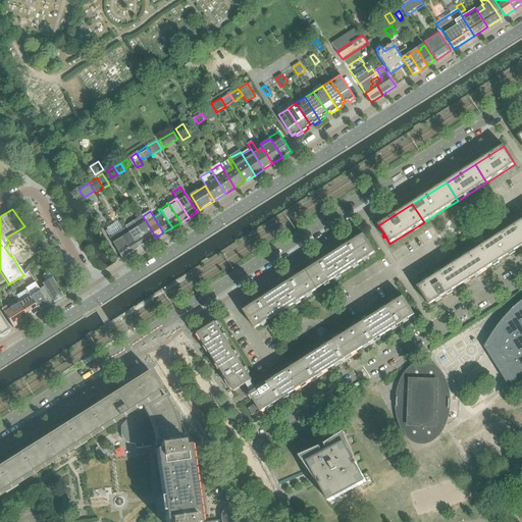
[(156,238),(143,216),(135,222),(148,243),(156,238)]
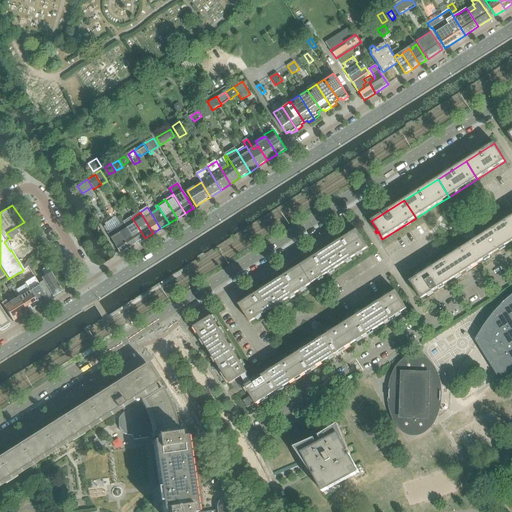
[(136,243),(124,222),(120,216),(117,218),(121,225),(117,228),(129,248),(136,243)]
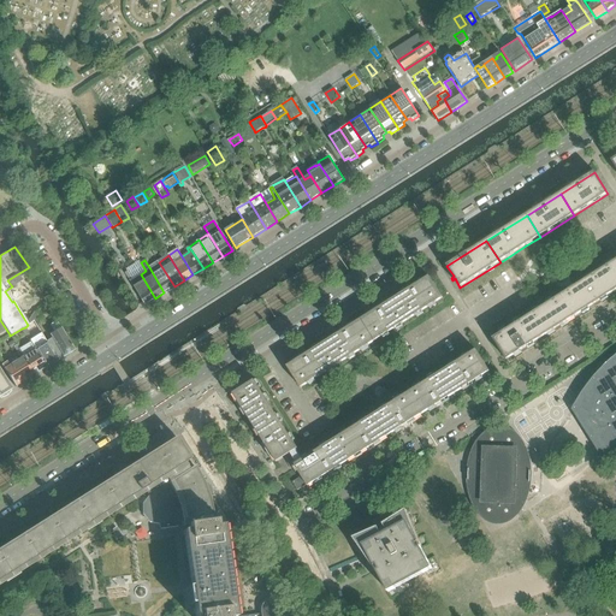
[(615,290),(615,260),(600,271),(614,291),(615,290)]
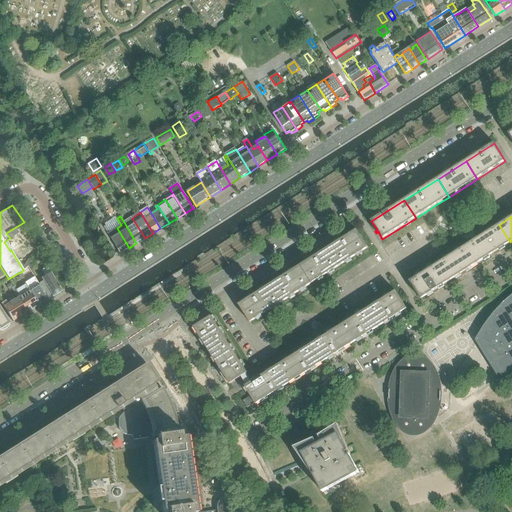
[(145,238),(132,218),(132,217),(124,222),(136,243),(145,238)]
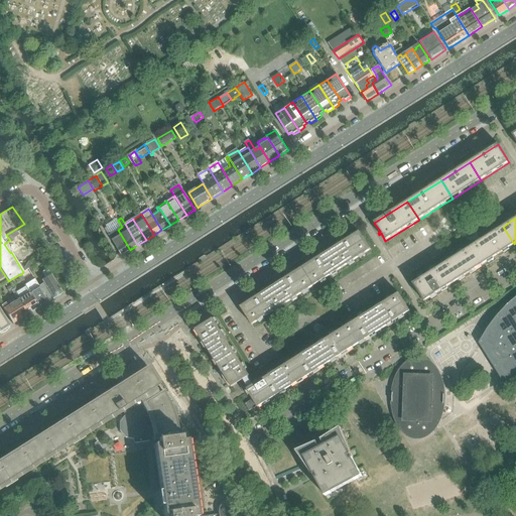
[(514,244),(503,227),(470,248),(481,265),(514,244)]
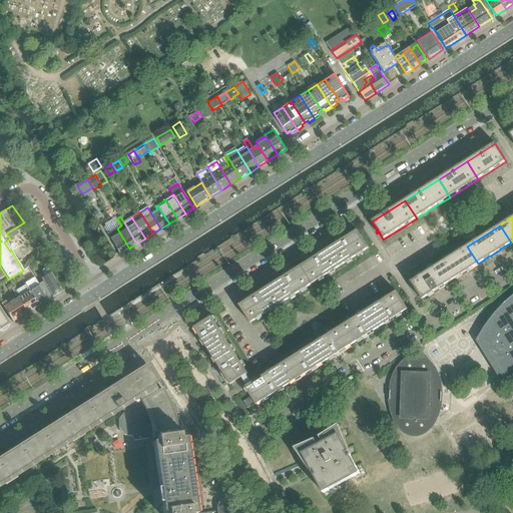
[(129,248),(117,228),(110,232),(106,226),(104,227),(109,235),(120,253),(129,248)]
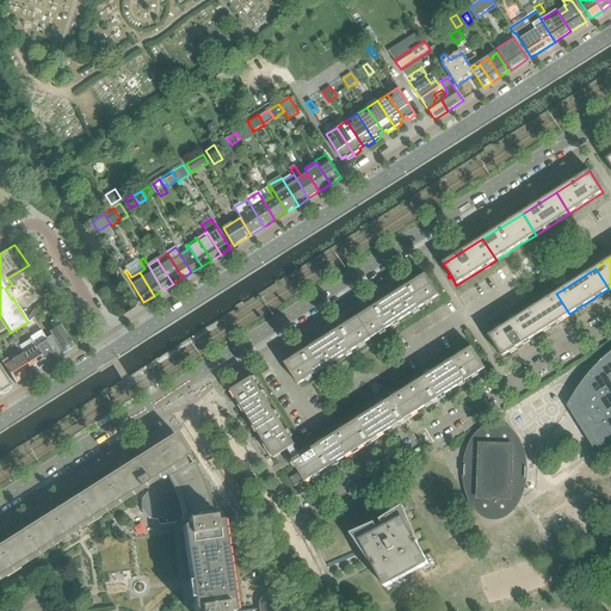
[(406,318),(439,296),(426,275),(412,284),(411,281),(406,283),(403,284),(406,288),(392,296),(406,318)]
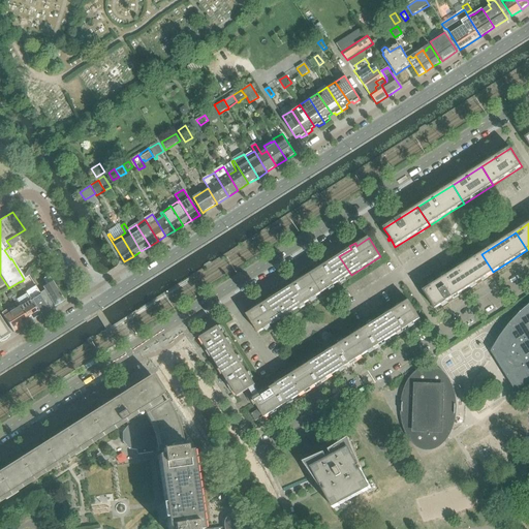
[(493,272),(481,254),(453,273),(464,290),(493,272)]
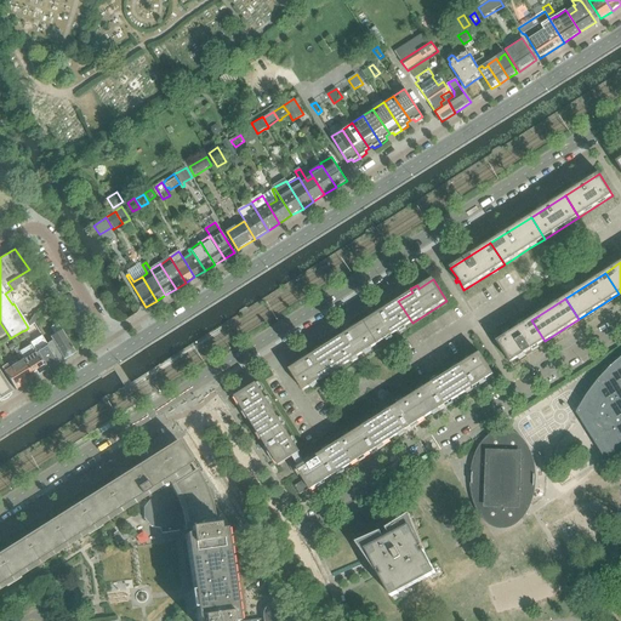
[(412,323),(398,301),(385,309),(383,307),(379,309),(376,311),(379,314),(365,323),(379,343),(412,323)]
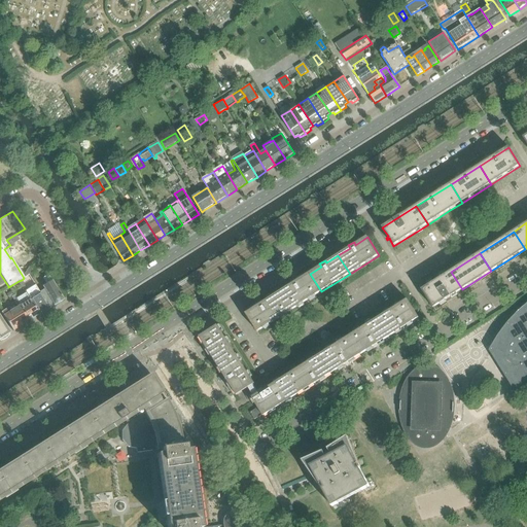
[(433,308),(462,289),(451,272),(421,289),(427,299),(425,301),(427,303),(428,301),(433,308)]
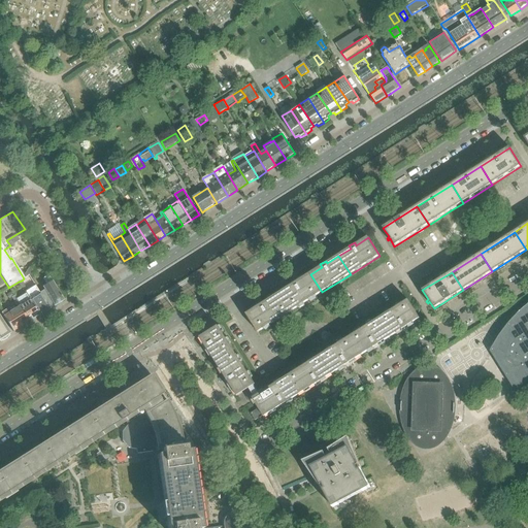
[(292,311),(322,292),(310,274),(298,282),(296,279),(293,282),(291,283),(292,286),(281,293),(292,311)]
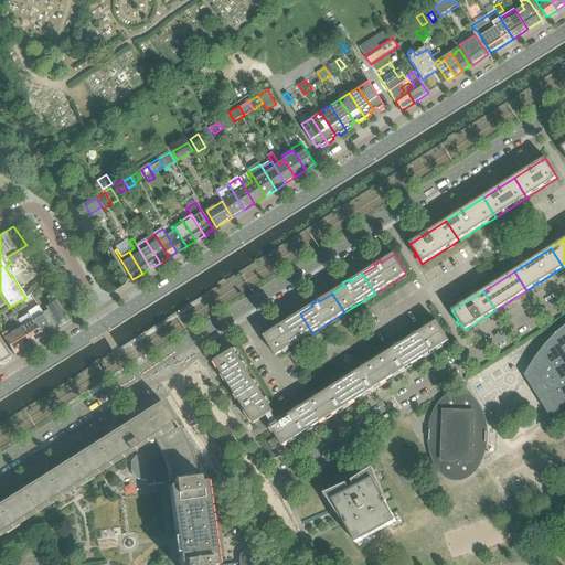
[(53,331),(38,306),(30,310),(23,300),(20,301),(30,316),(42,338),(53,331)]
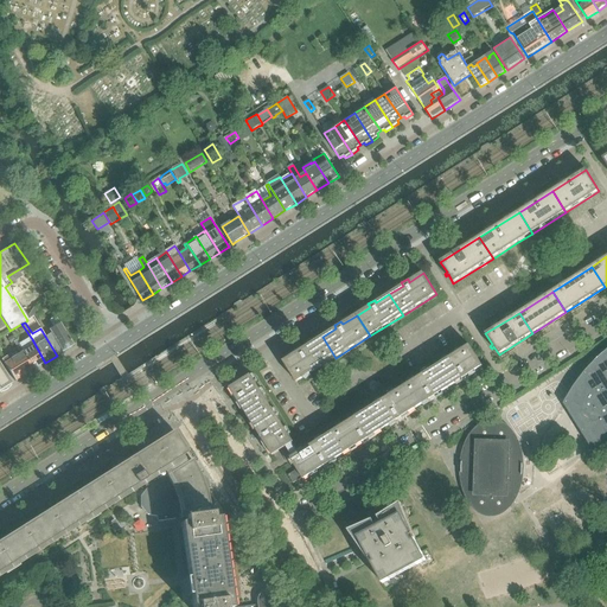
[(74,345),(63,328),(61,323),(49,330),(62,352),(74,345)]
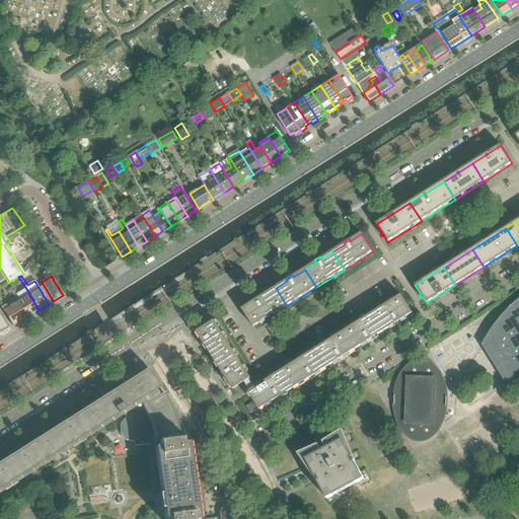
[(253,327),(287,306),(276,288),(258,298),(257,296),(254,298),(252,299),(254,301),(242,309),(253,327)]
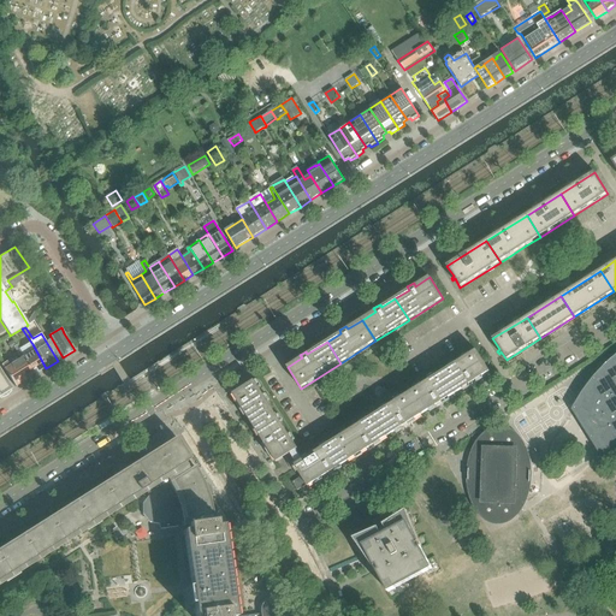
[(46,368),(33,344),(30,347),(33,350),(23,356),(35,374),(35,375),(46,368)]
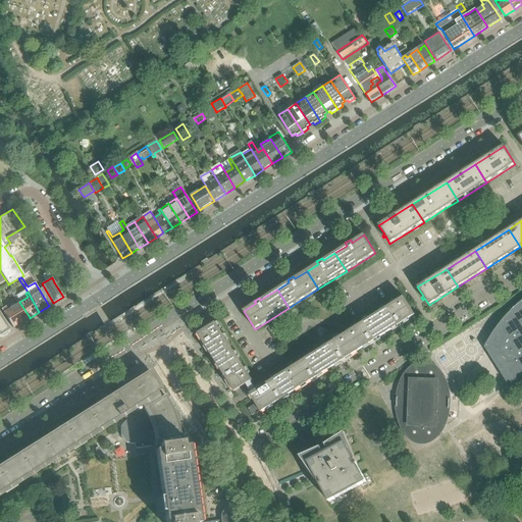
[(30,317),(19,302),(14,293),(11,295),(17,304),(15,305),(13,303),(9,306),(8,304),(1,309),(13,328),(14,327),(22,322),(30,317)]
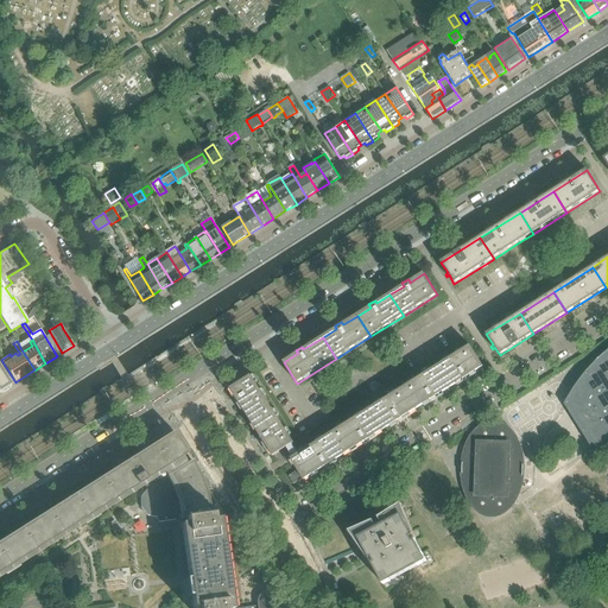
[(469,375),(483,367),(470,346),(436,367),(449,388),(463,380),(464,382),(468,380),(469,380),(472,379),(469,375)]
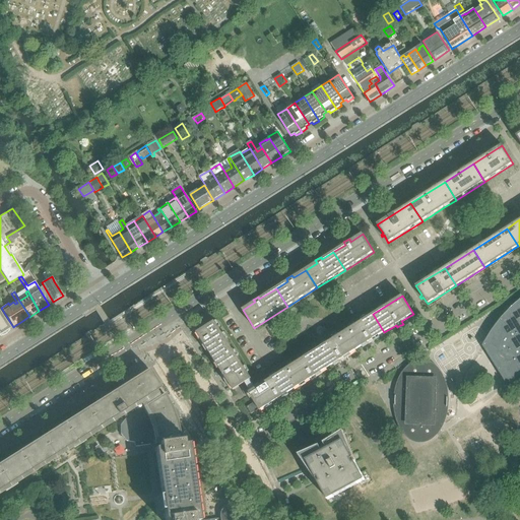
[(494,332),(485,345),(498,351),(497,353),(496,353),(504,366),(499,369),(509,384),(519,377),(519,303),(512,310),(502,320),(494,332)]
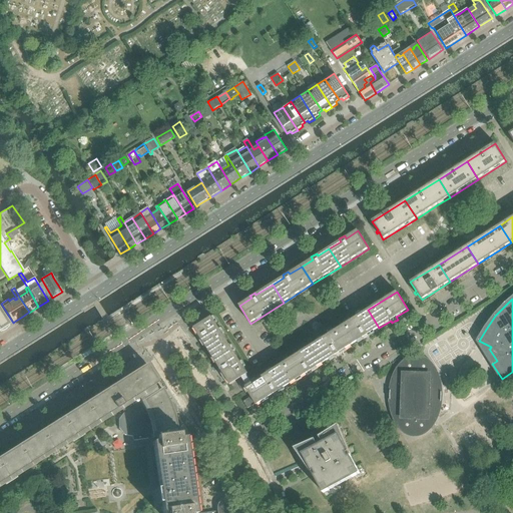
[(0,330),(9,325),(2,312),(0,309),(0,330)]
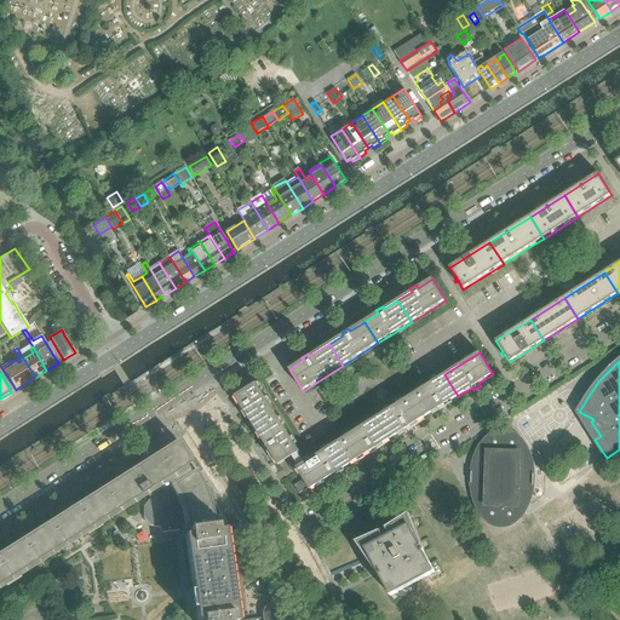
[(458,396),(445,374),(411,396),(424,418),(438,408),(440,412),(443,408),(445,409),(447,408),(445,405),(458,396)]
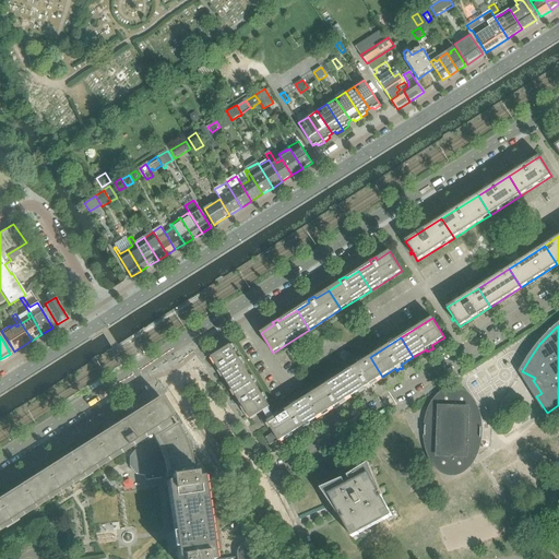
[(247,371),(239,359),(232,345),(212,358),(216,365),(214,367),(216,370),(217,372),(221,371),(228,383),(247,371)]
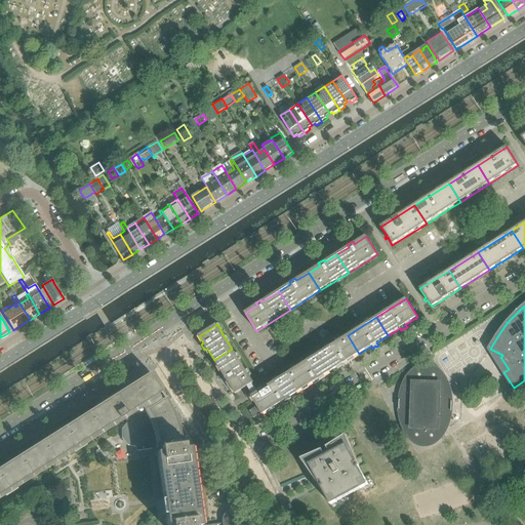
[(348,361),(359,354),(348,335),(319,354),(330,371),(342,364),(344,366),(347,364),(348,364),(350,363),(348,361)]
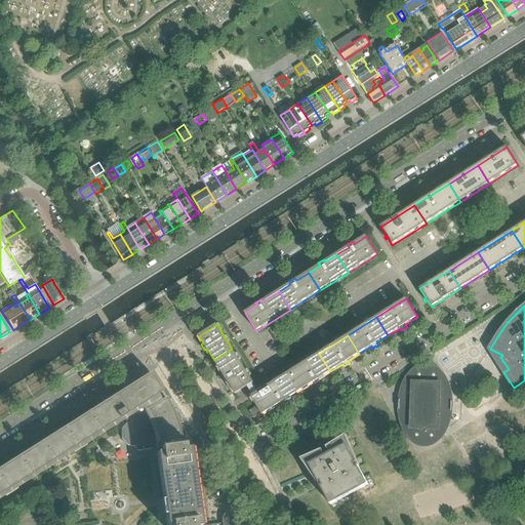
[(254,382),(246,370),(232,349),(214,360),(225,377),(223,378),(225,381),(226,384),(228,382),(236,394),(242,390),(246,397),(247,396),(249,400),(250,400),(249,398),(257,393),(252,384),(254,382)]
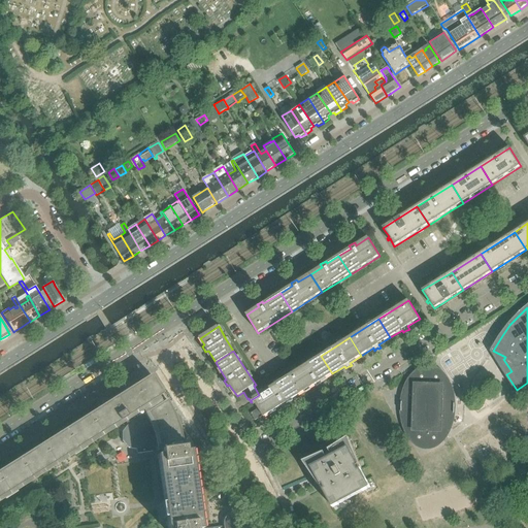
[(321,382),(332,373),(321,356),(287,377),(298,395),(316,385),(317,387),(320,385),(322,384),(321,382)]
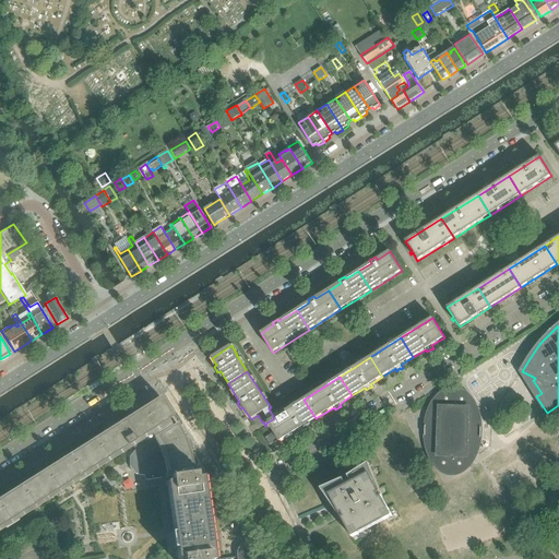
[(475,455),(476,411),(477,409),(476,405),(473,400),(470,395),(465,392),(464,392),(461,390),(456,389),(453,389),(453,391),(449,392),(445,394),(442,396),(439,400),(436,404),(433,407),(430,414),(429,420),(428,425),(428,426),(425,426),(425,429),(425,433),(425,436),(428,436),(428,437),(428,444),(430,451),(431,455),(435,460),(438,464),(441,468),(442,468),(445,471),(449,472),(451,473),(451,475),(455,475),(460,474),(463,472),(467,468),(468,467),(472,463),(475,458),(476,455),(475,455)]
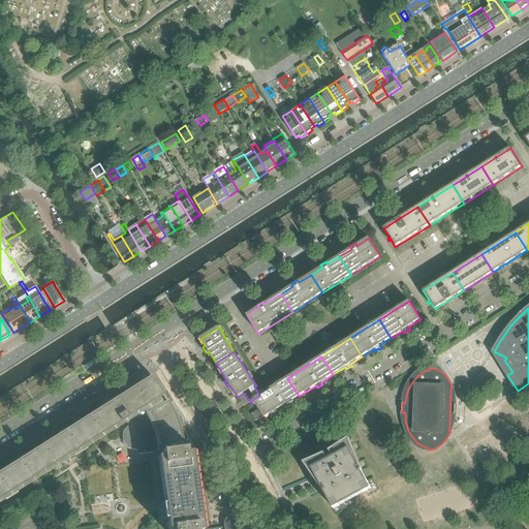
[(0,502),(5,499),(5,500),(12,496),(17,493),(16,492),(23,488),(35,480),(47,473),(58,466),(69,458),(74,456),(74,457),(82,452),(86,449),(86,448),(93,443),(104,436),(115,430),(116,429),(117,428),(120,426),(120,427),(126,423),(128,426),(122,433),(123,441),(128,448),(136,450),(137,454),(136,454),(137,455),(162,450),(180,447),(180,444),(181,444),(183,444),(180,429),(181,427),(182,424),(182,421),(181,418),(179,416),(177,415),(175,414),(167,401),(164,402),(161,396),(163,395),(151,375),(129,390),(114,400),(102,407),(101,407),(91,414),(80,422),(67,429),(56,436),(43,444),(33,450),(21,459),(9,466),(0,471),(0,502)]
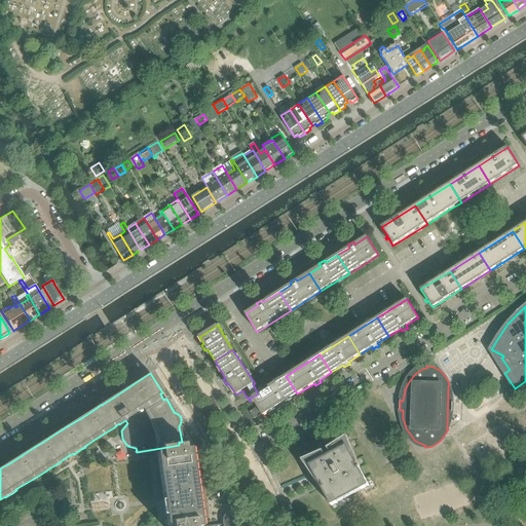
[(286,402),(297,393),(286,376),(258,393),(250,399),(251,401),(254,404),(255,403),(258,407),(262,414),(263,416),(280,405),(282,407),(285,405),(287,404),(286,402)]
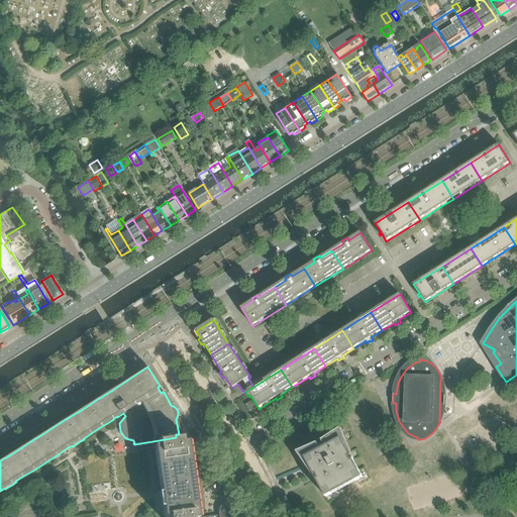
[(249,412),(257,407),(253,400),(245,405),(249,412)]
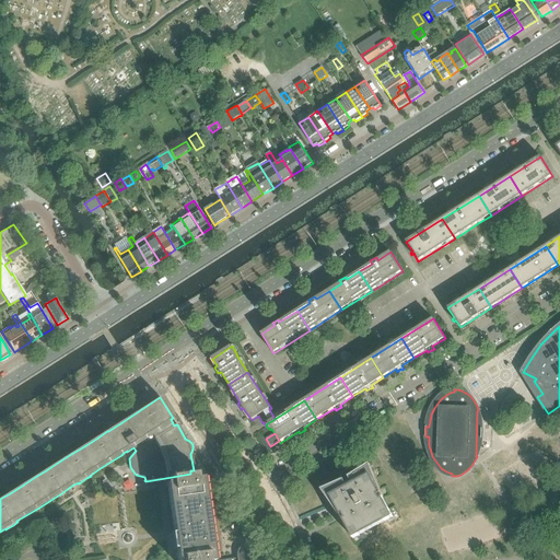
[(393,517),(383,498),(381,499),(378,496),(382,493),(370,464),(349,477),(352,483),(348,487),(345,480),(322,490),(335,510),(339,508),(345,517),(342,518),(353,538),(393,517)]
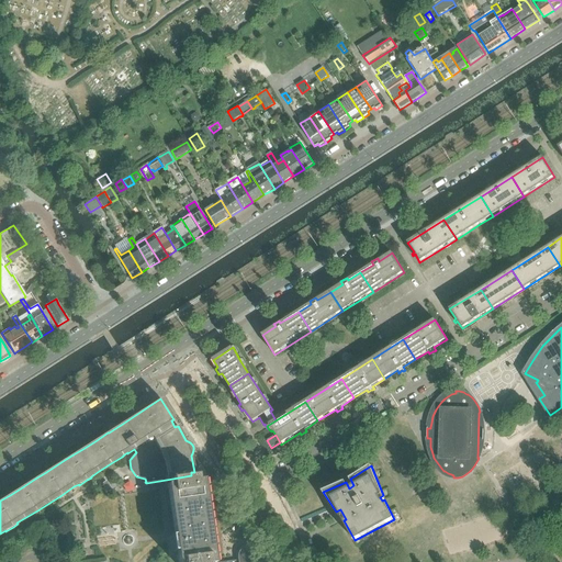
[(209,515),(203,480),(199,480),(198,475),(191,475),(172,479),(172,484),(168,484),(168,487),(172,520),(175,532),(177,551),(178,561),(215,561),(215,560),(209,515)]
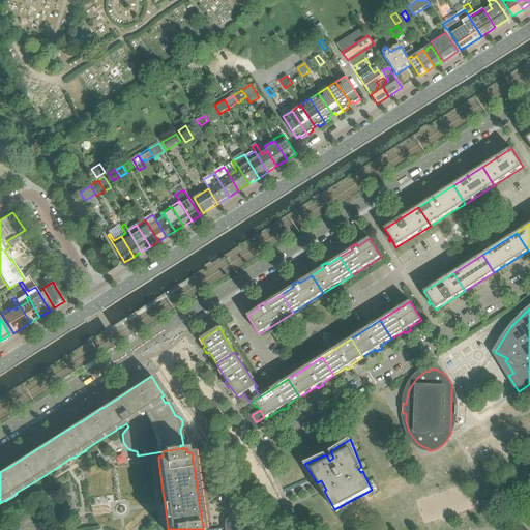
[(239,529),(239,525),(238,523),(237,520),(235,519),(234,518),(233,517),(230,517),(227,518),(226,520),(224,523),(224,525),(224,528),(223,528),(208,529),(239,529)]
